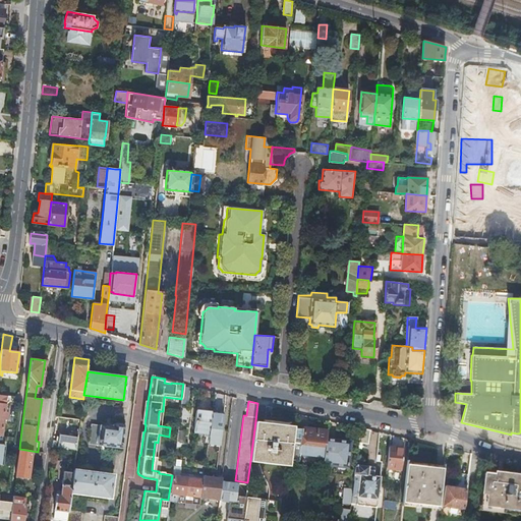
[(212,411),(195,410),(193,431),(209,433),(212,411)]
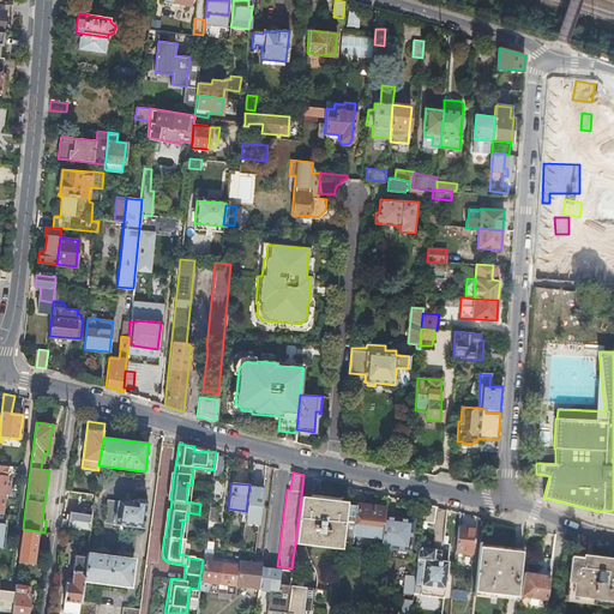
[(263,487),(250,485),(246,511),(246,513),(259,516),(263,487)]
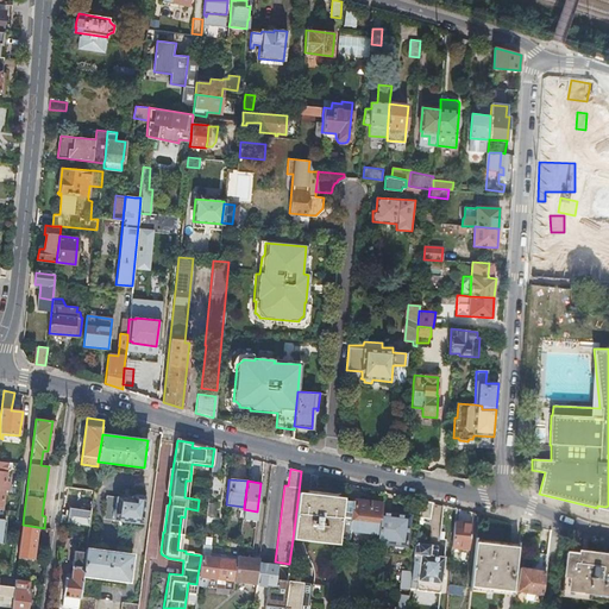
[(118,497),(107,496),(105,520),(114,521),(114,526),(125,527),(126,522),(142,523),(145,497),(143,495),(135,494),(133,495),(119,493),(118,497)]
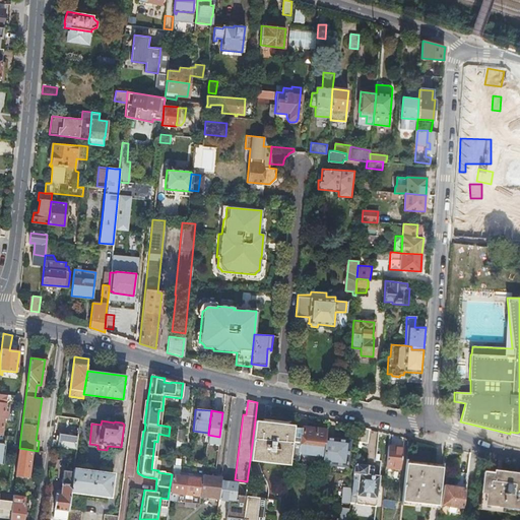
[(255,420),(250,460),(289,465),(290,459),(291,450),(294,436),(295,427),(295,426),(255,420)]
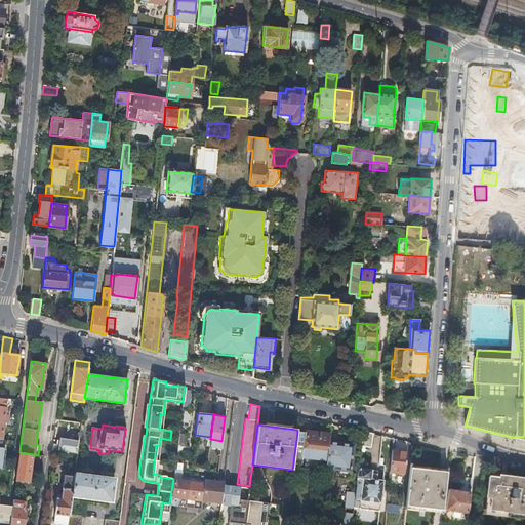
[(294,454),(293,463),(301,465),(301,463),(326,466),(326,458),(329,441),(330,433),(305,430),(305,431),(297,431),(296,440),(294,454)]
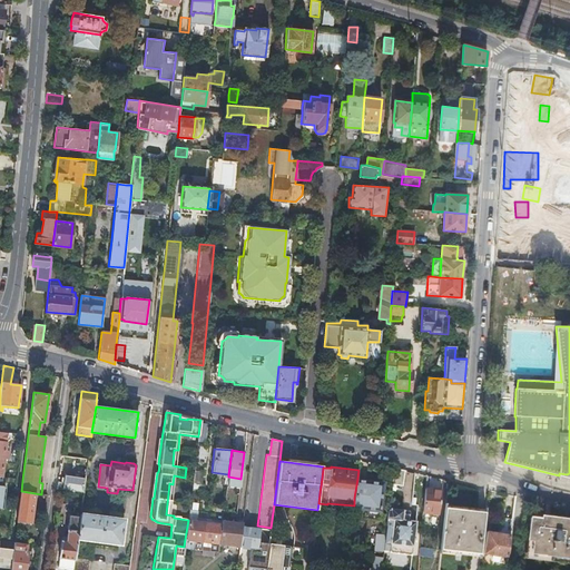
[(405,471),(394,468),(392,483),(403,485),(405,471)]
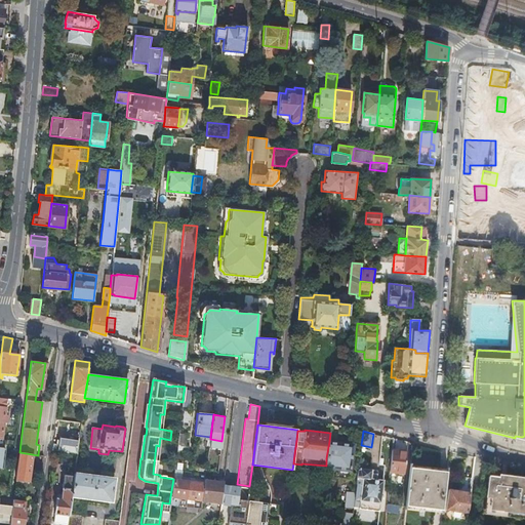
[(186,435),(178,434),(177,445),(185,446),(186,435)]
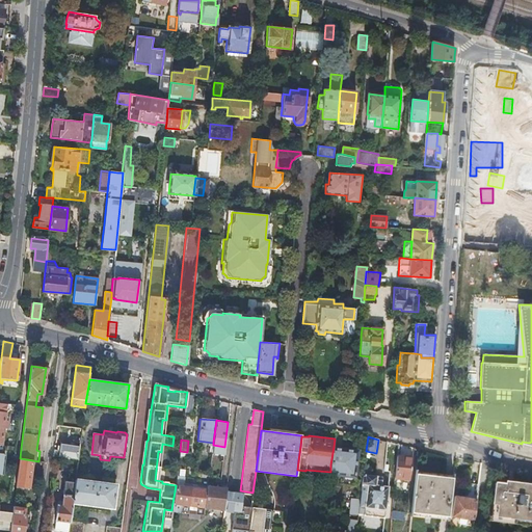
[(64,447),(63,457),(78,459),(79,449),(64,447)]
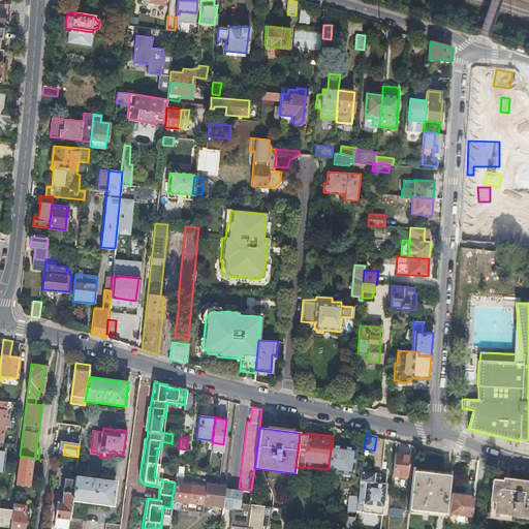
[(356,447),(332,444),(329,462),(329,469),(328,471),(338,472),(337,480),(351,481),(352,474),(353,474),(356,447)]
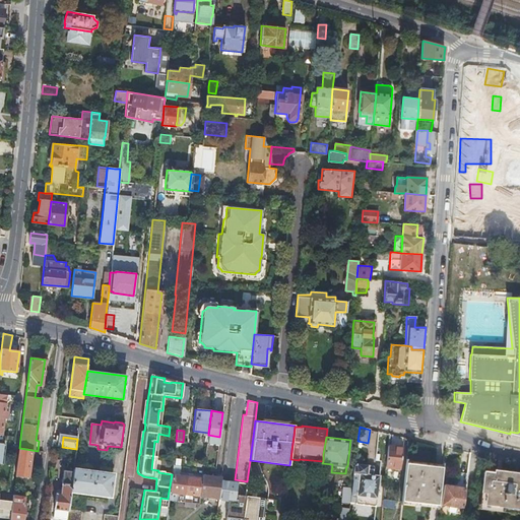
[(402,447),(388,446),(386,468),(400,469),(402,447)]
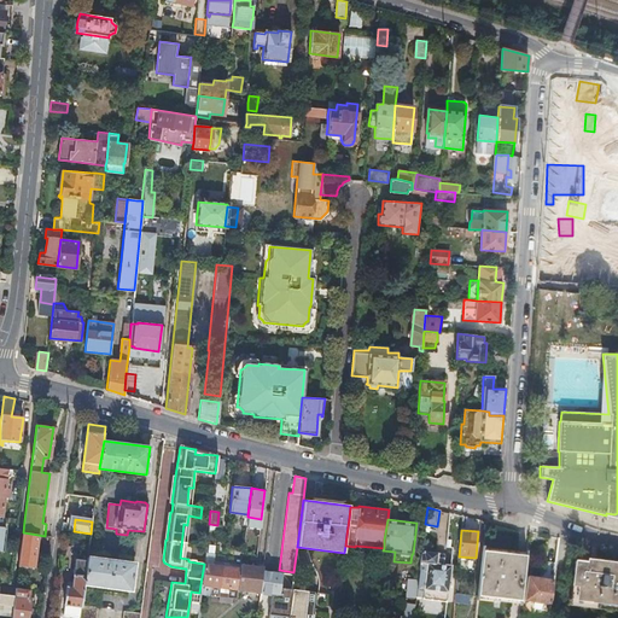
[(34,569),(38,535),(23,532),(19,566),(34,569)]
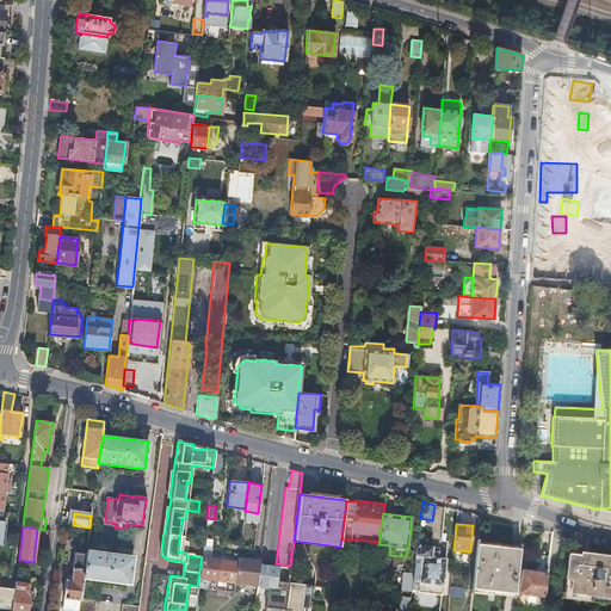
[(203,545),(202,556),(210,557),(211,547),(203,545)]
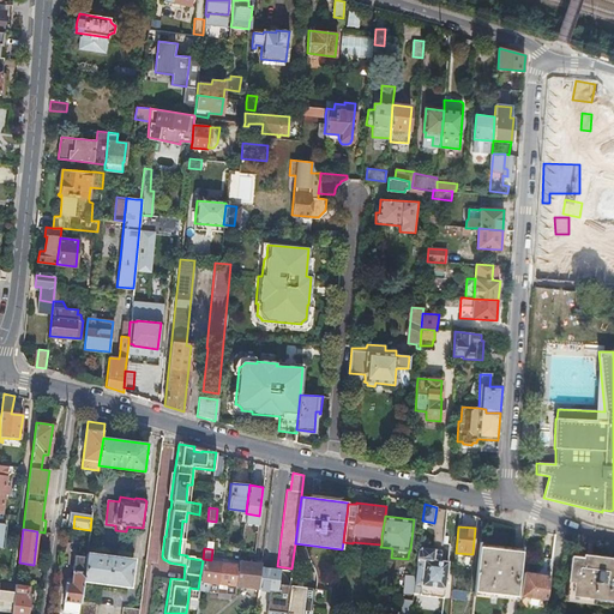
[(522,553),(479,548),(474,593),(474,594),(516,599),(519,572),(522,553)]
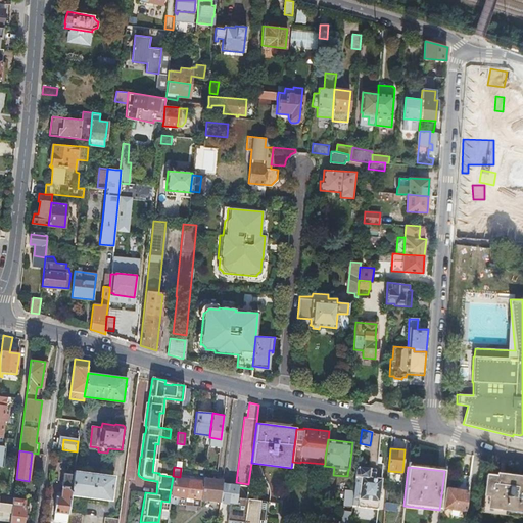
[(359,469),(357,469),(355,482),(361,483),(360,490),(357,507),(377,510),(381,479),(374,478),(375,472),(370,471),(370,469),(360,468),(359,469)]
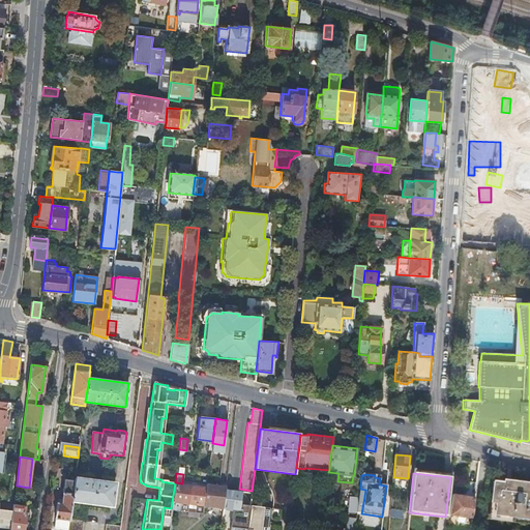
[(115,483),(75,478),(75,481),(71,501),(112,506),(115,483)]
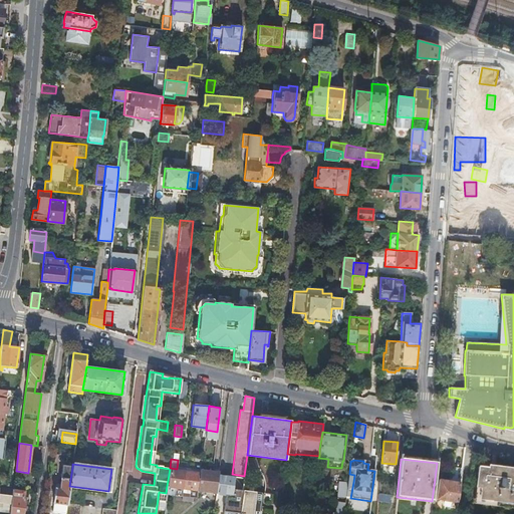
[(52,511),(65,513),(67,503),(69,486),(72,467),(62,465),(59,489),(55,488),(53,503),(52,511)]
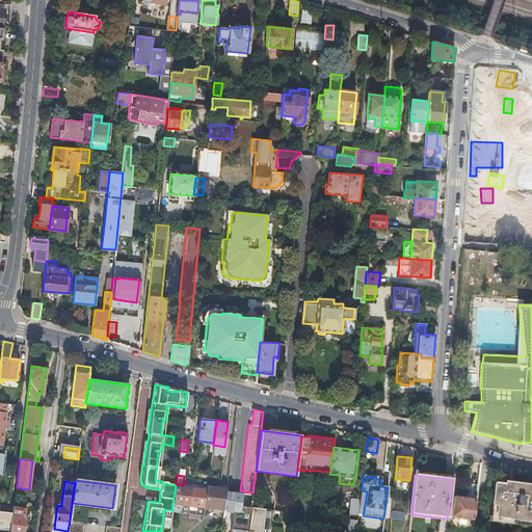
[(531,486),(496,483),(493,504),(498,505),(496,516),(531,520),(531,486)]
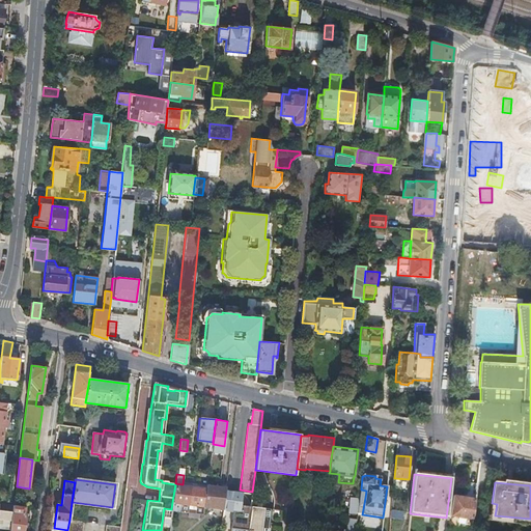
[(175,483),(175,484),(172,502),(180,503),(183,484),(175,483)]
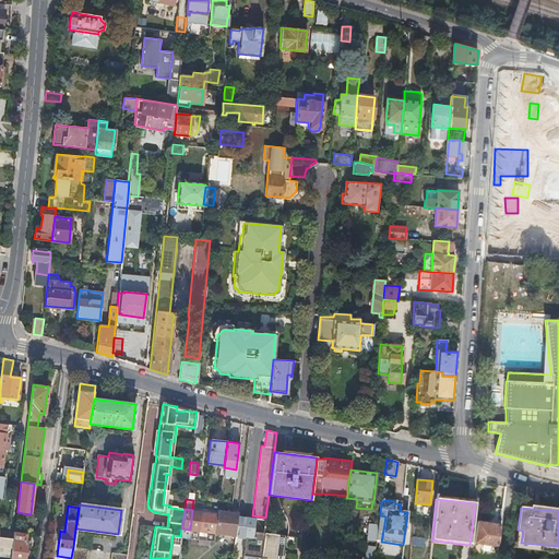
[(498,547),(502,510),(492,509),(490,524),(477,522),(475,535),(477,535),(477,542),(478,544),(483,544),(483,546),(498,547)]
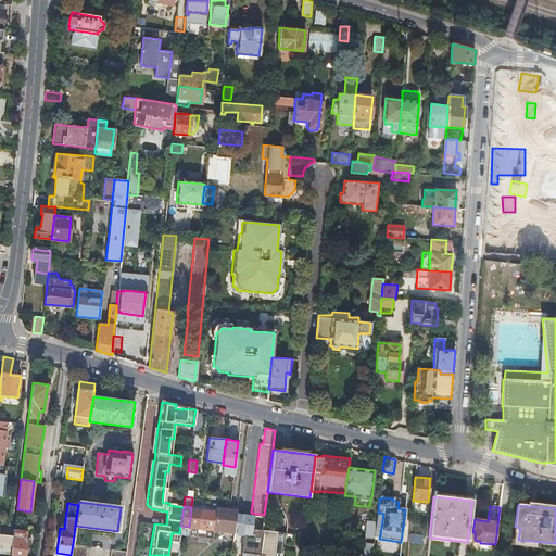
[(191,507),(189,527),(197,528),(200,508),(191,507)]
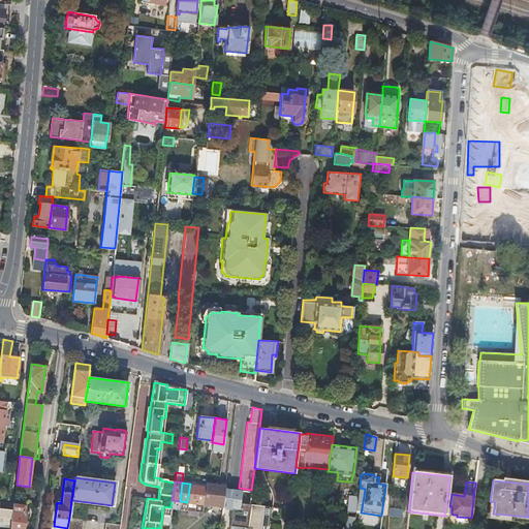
[(207,486),(204,504),(221,506),(222,506),(225,485),(207,483),(207,486)]
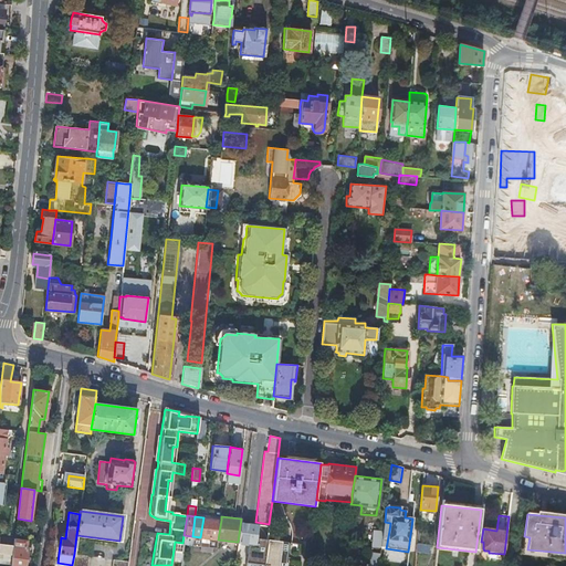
[(203,517),(200,537),(209,538),(211,519),(203,517)]
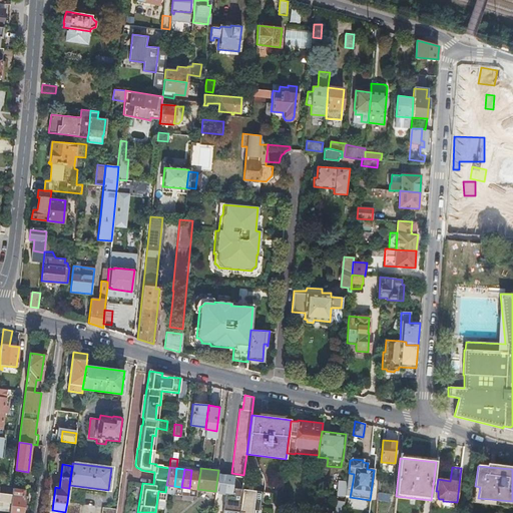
[(189,488),(197,489),(200,471),(191,470),(189,488)]
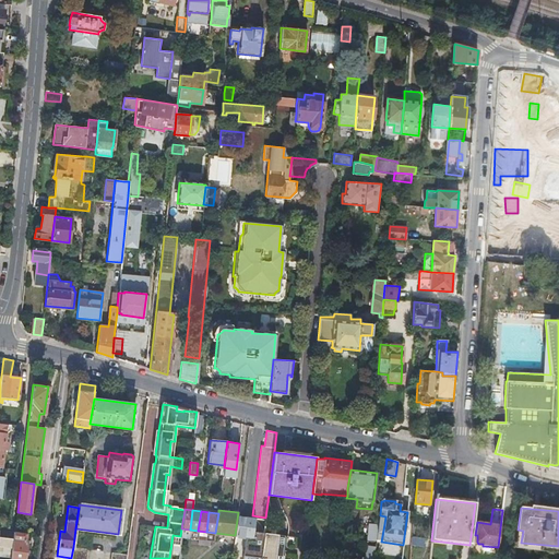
[(26,540),(26,534),(14,533),(11,558),(24,558),(27,542),(26,540)]
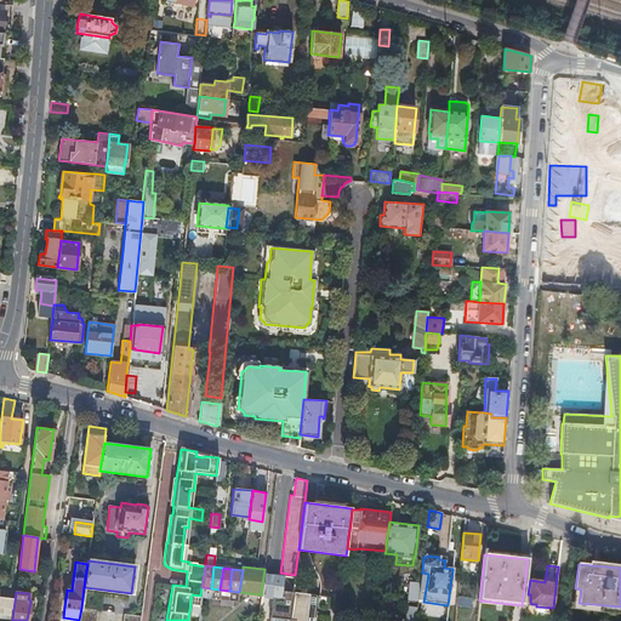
[(292,592),(291,604),(289,620),(313,620),(317,594),(292,592)]
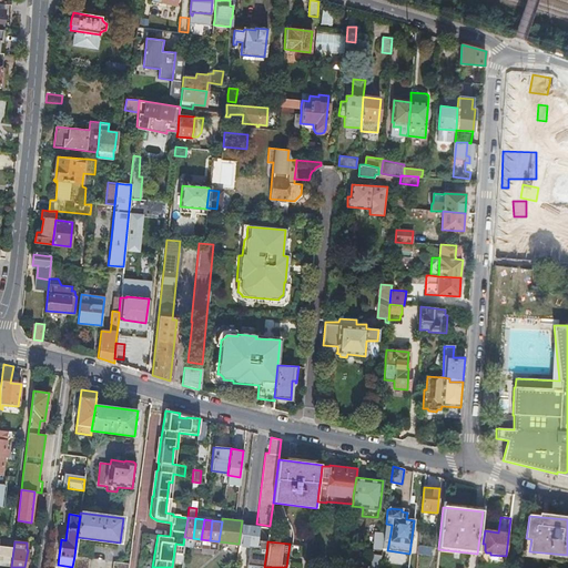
[(264,567),(266,553),(250,550),(249,566),(253,567),(252,567),(264,567)]
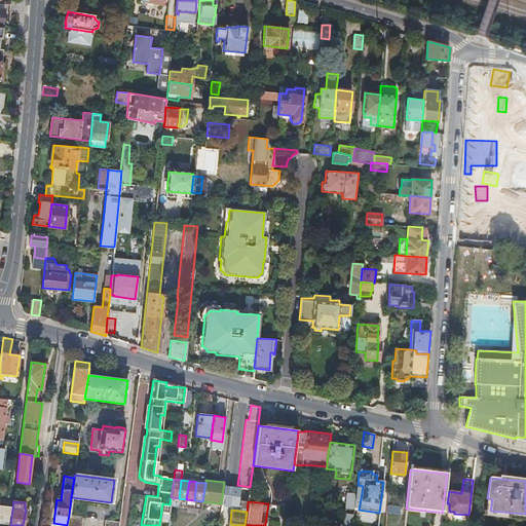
[(345,513),(344,523),(352,524),(353,514),(345,513)]
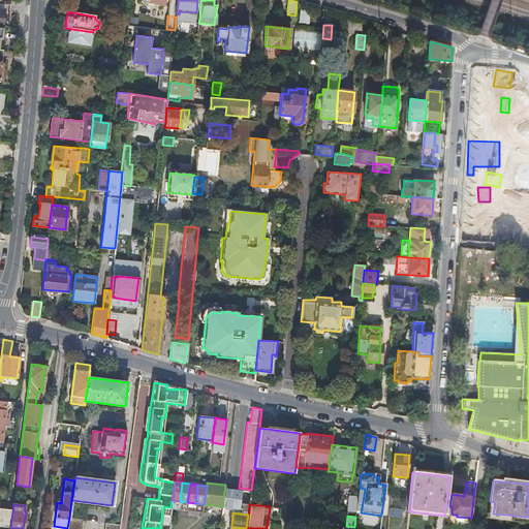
[(80,528),(82,520),(69,518),(67,528),(80,528)]
